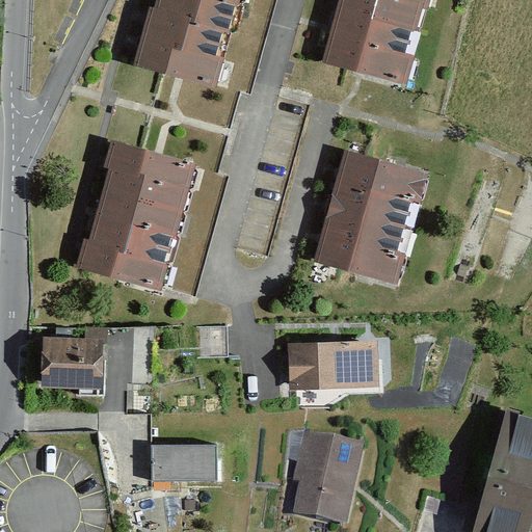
[(159,0),(157,10),(151,8),(136,64),(216,85),(222,59),(217,57),(225,26),(232,28),(238,0),(159,0)]
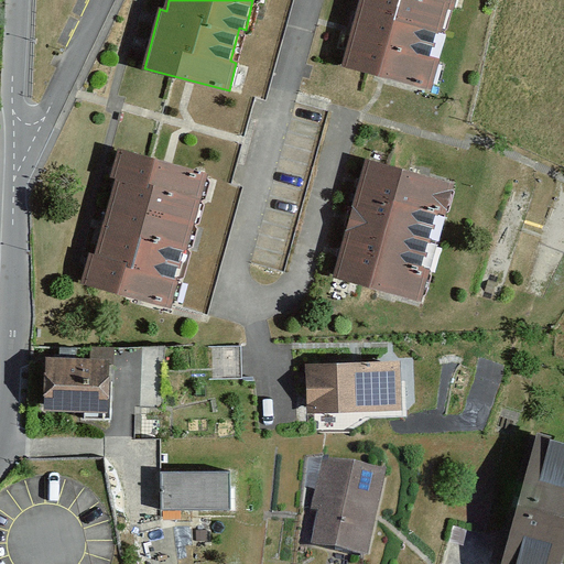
[(453,8),(455,0),(361,0),(345,66),(432,88),(438,61),(426,57),(434,30),(441,31),(447,7),(453,8)]
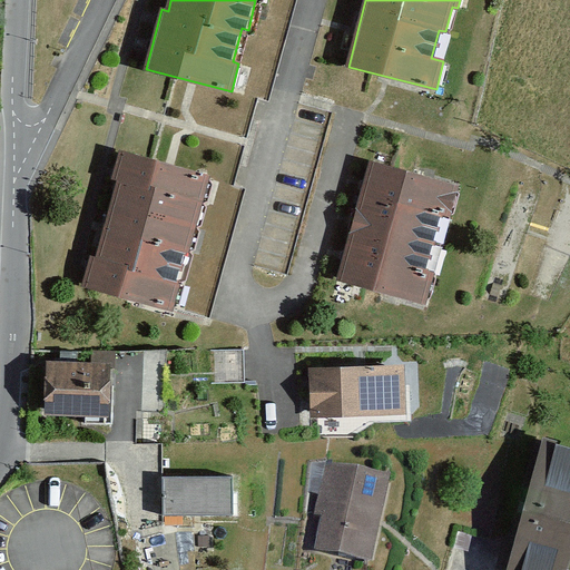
[(111,179),(117,180),(97,258),(92,257),(85,286),(174,308),(207,174),(119,151),(111,179)]
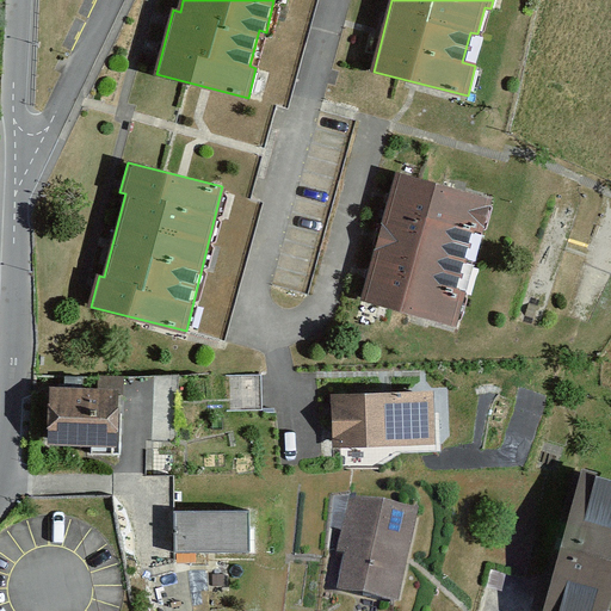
[(481,232),(489,201),(397,174),(363,300),(455,325),(463,294),(456,291),(473,229),(481,232)]
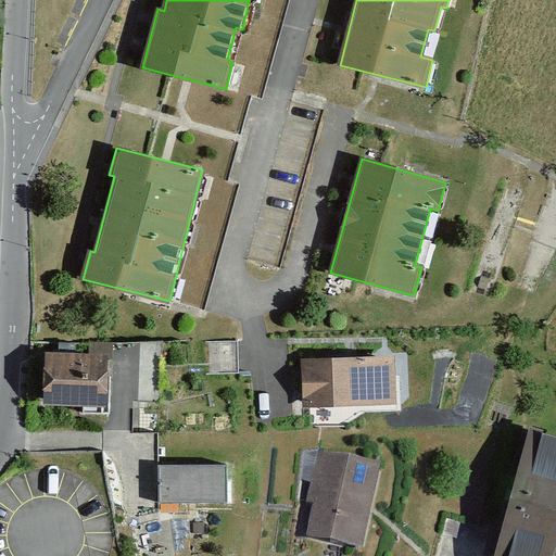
[(237,342),(205,342),(206,374),(237,374),(237,342)]
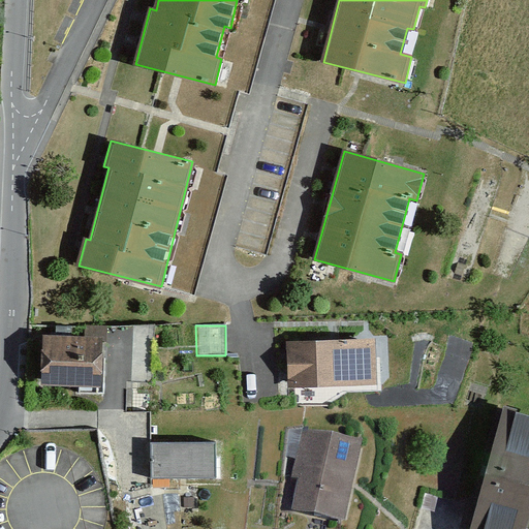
[(100,383),(99,337),(42,337),(42,383),(100,383)]
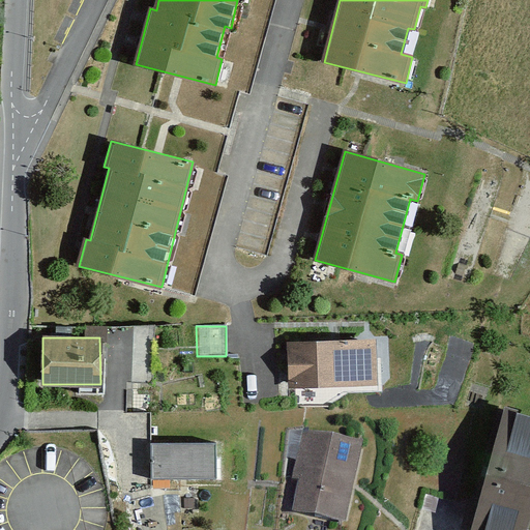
[(375,342),(290,343),(290,385),(376,385),(375,342)]
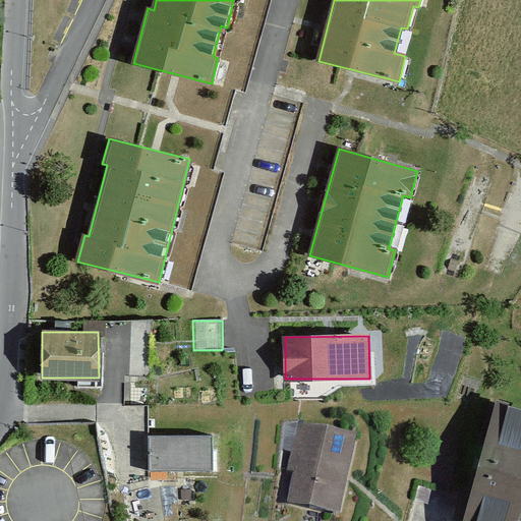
[(516,520),(520,505),(520,408),(496,402),(464,520),(516,520)]
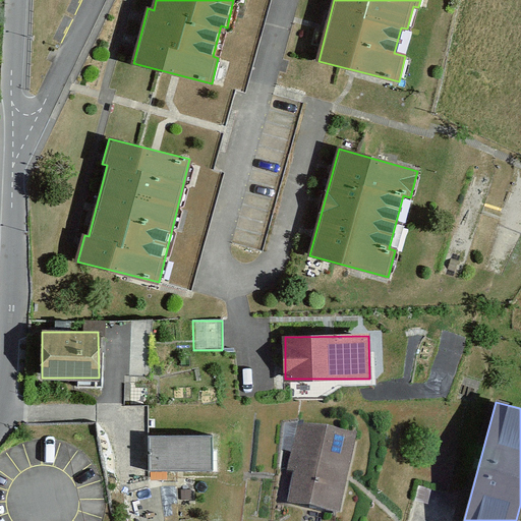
[(339,516),(353,440),(296,428),(288,471),(295,472),(289,506),(339,516)]
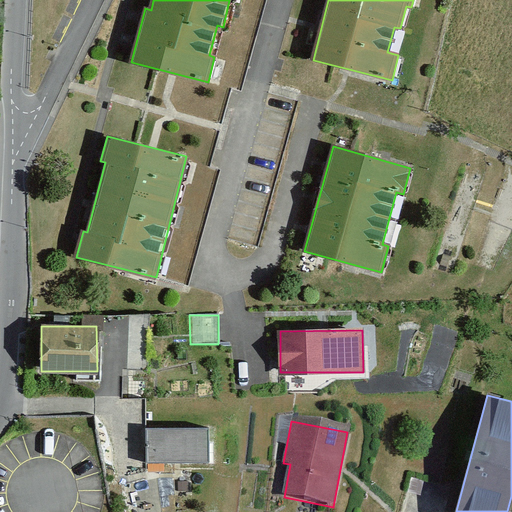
[(206,460),(206,429),(148,428),(148,460),(206,460)]
